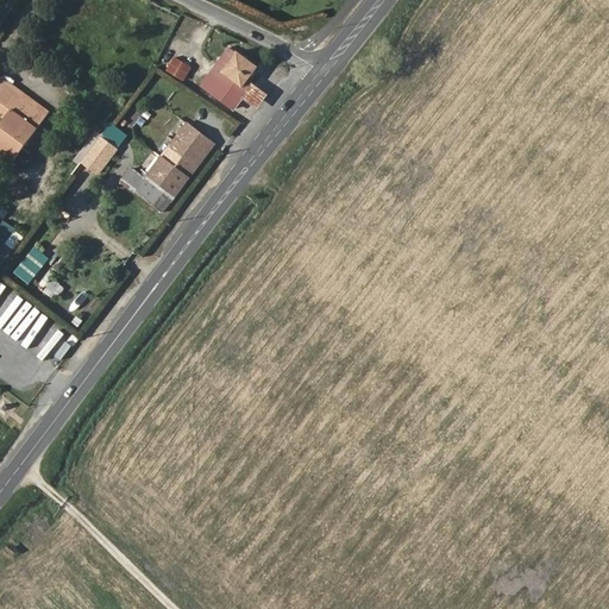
[(233,46),(201,85),(234,113),(246,100),(244,96),(251,88),(248,86),(261,68),(233,46)]
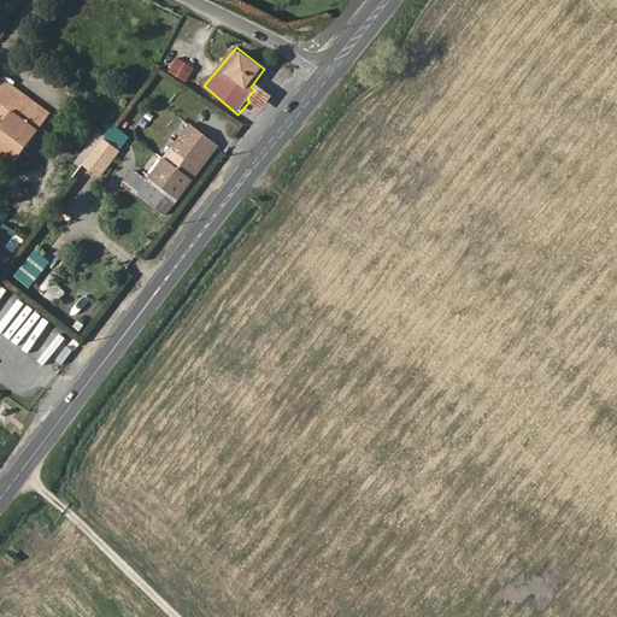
[(195,70),(177,58),(170,72),(187,84),(195,70)]
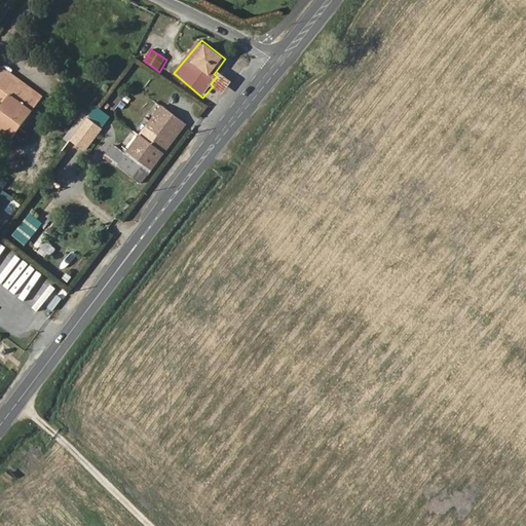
[(0,108),(0,135),(1,134),(11,141),(42,99),(3,70),(0,73),(0,89),(9,97),(5,103),(0,108)]
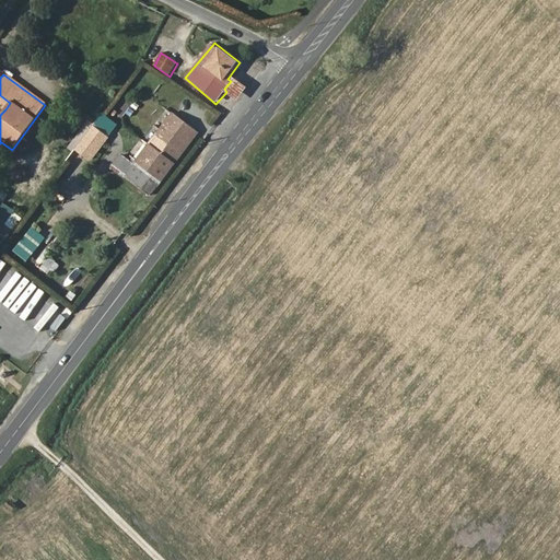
[(0,95),(0,105),(6,109),(10,103),(0,95)]
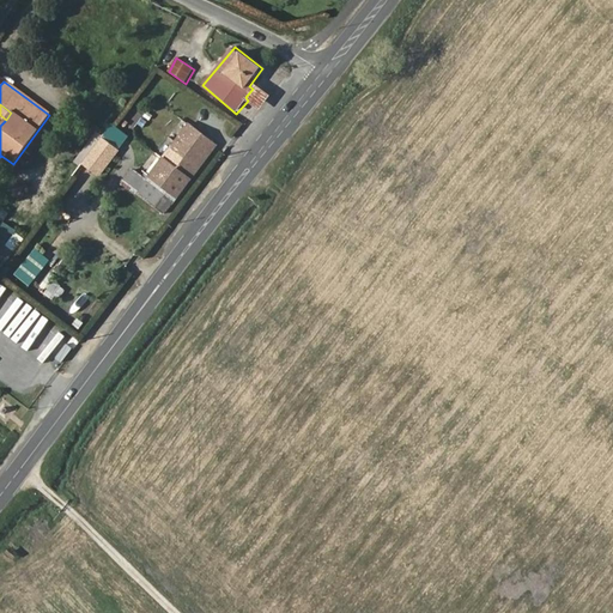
[(109,121),(84,165),(104,176),(129,133),(109,121)]
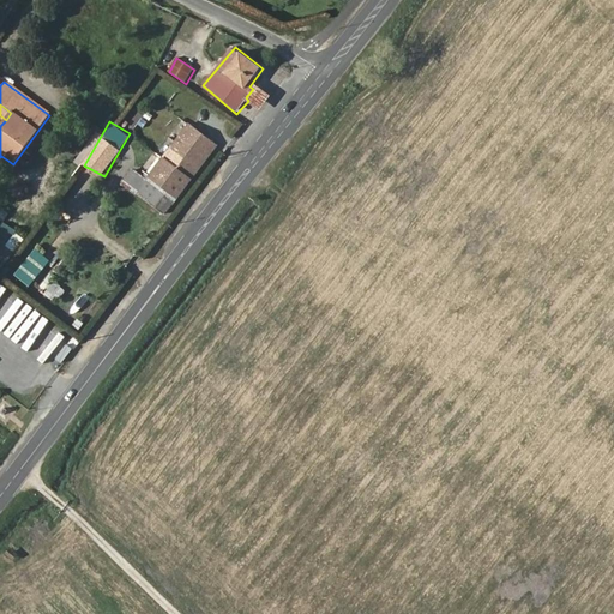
[(217,146),(190,125),(152,174),(180,197),(217,146)]
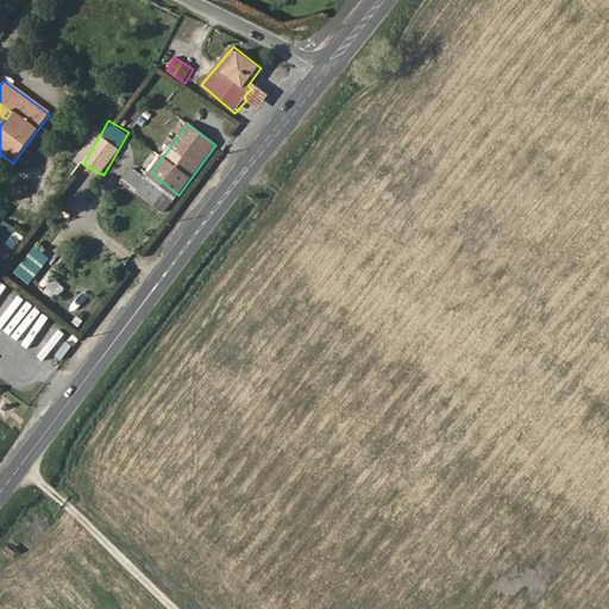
[(131,168),(120,182),(163,215),(174,202),(140,175),(131,168)]
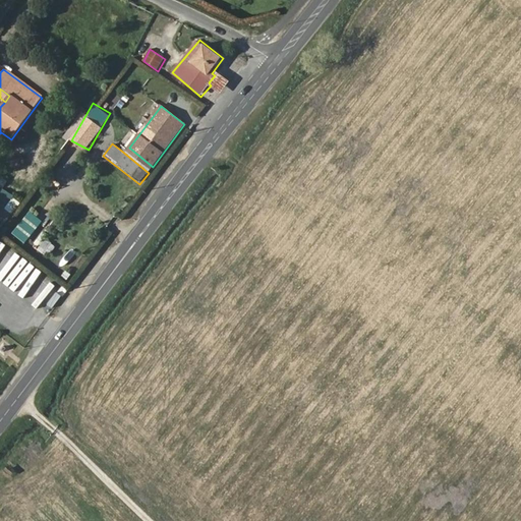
[(120,150),(149,173),(153,167),(129,148),(124,143),(120,150)]
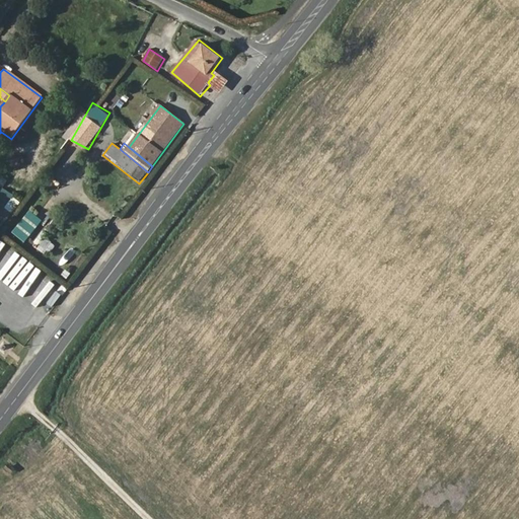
[(0,203),(14,212),(22,198),(3,188),(0,192),(0,203)]
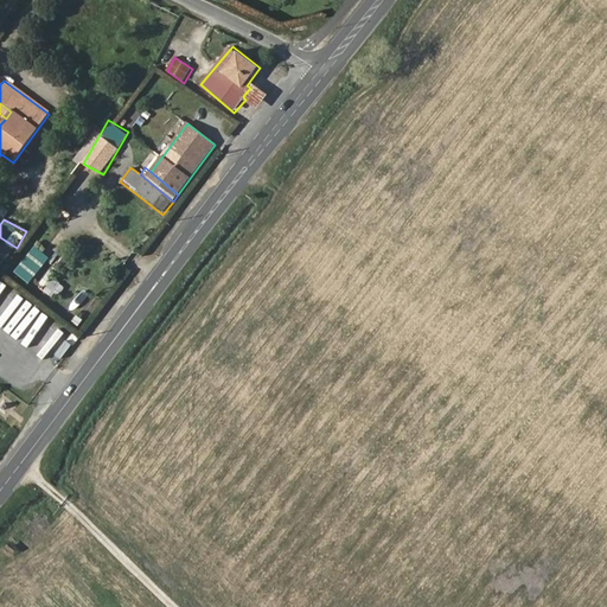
[(36,246),(17,272),(31,281),(50,255),(36,246)]
